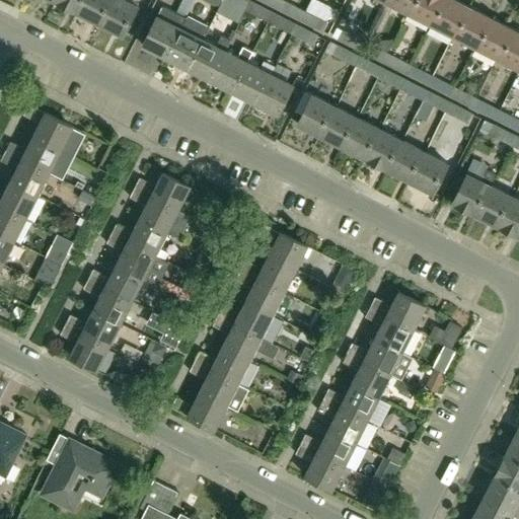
[(77,13),(83,0),(55,0),(55,1),(77,13)]
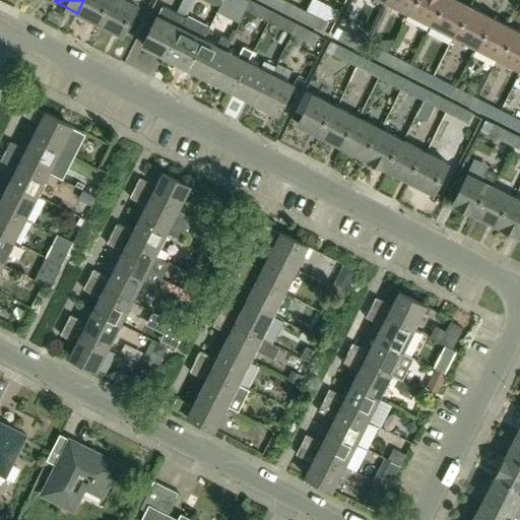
[(101,24),(112,0),(83,0),(77,13),(101,24)]
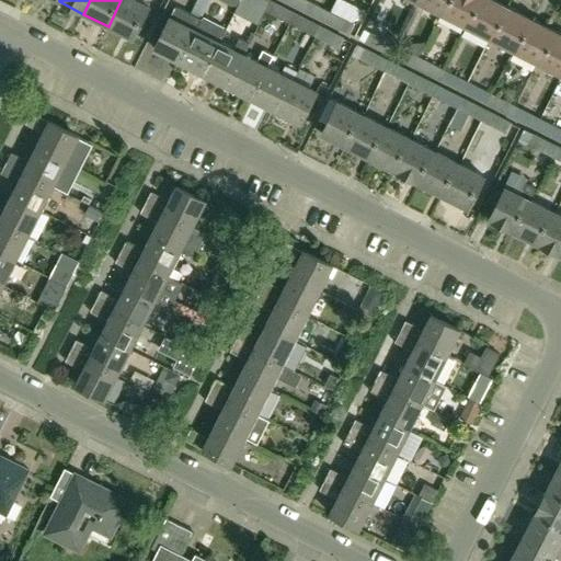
[(133,38),(149,7),(137,0),(121,0),(109,26),(133,38)]
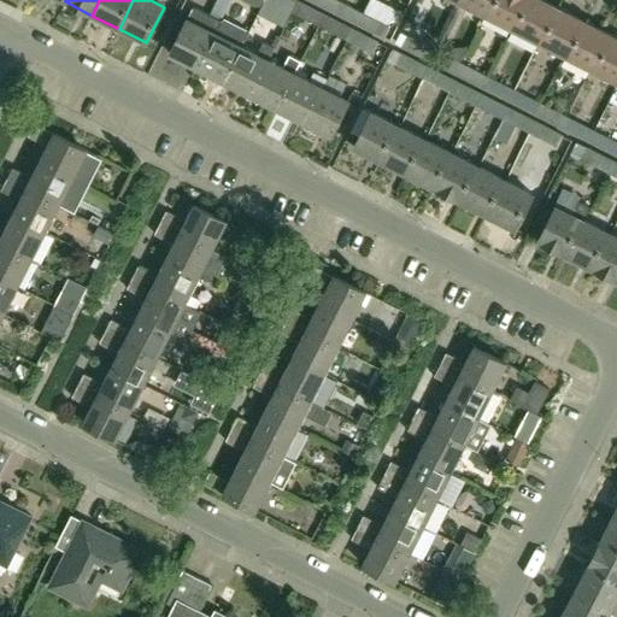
[(268,0),(292,12),(297,1),(294,0),(268,0)]
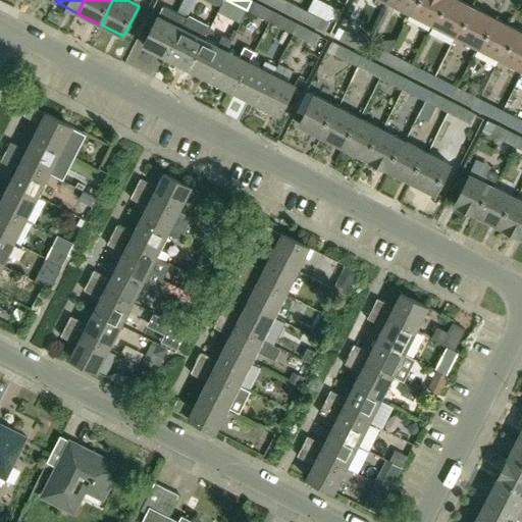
[(262,0),(279,8),(283,0),(262,0)]
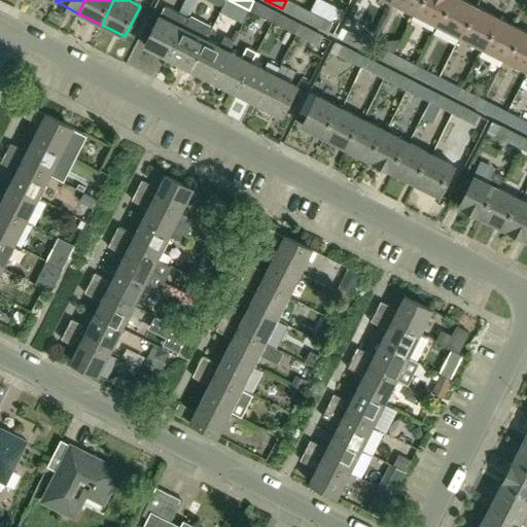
[(286,0),(282,8),(305,21),(310,11),(287,0),(286,0)]
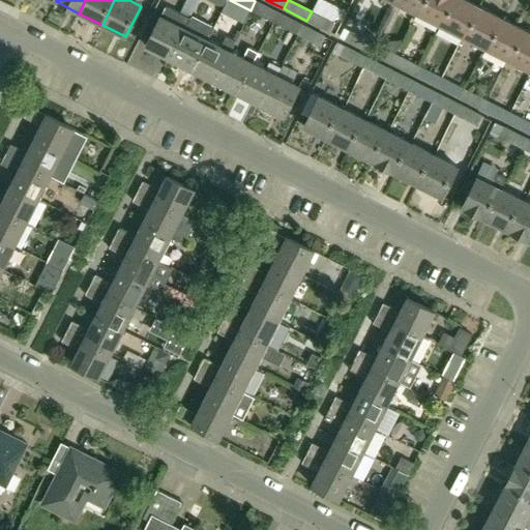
[(416,13),(422,0),(393,0),(392,1),(416,13)]
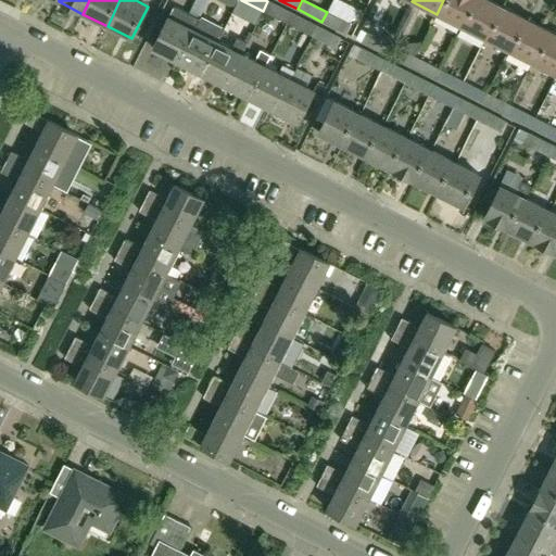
[(460,26),(472,0),(443,0),(437,14),(460,26)]
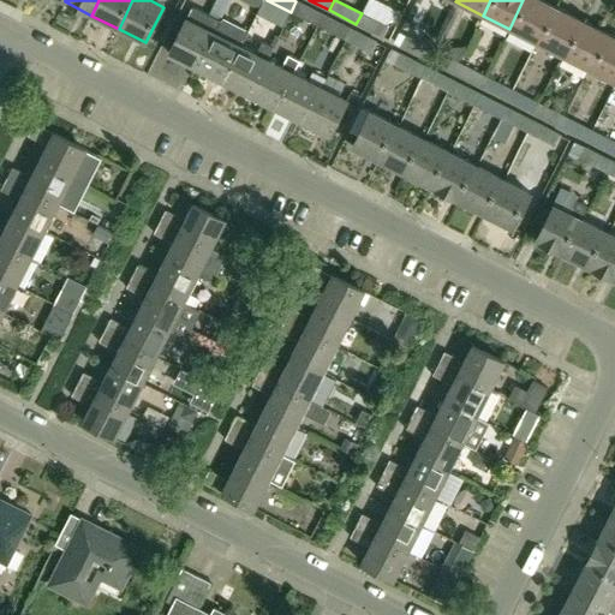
[(536,42),(554,7),(539,0),(523,0),(509,29),(536,42)]
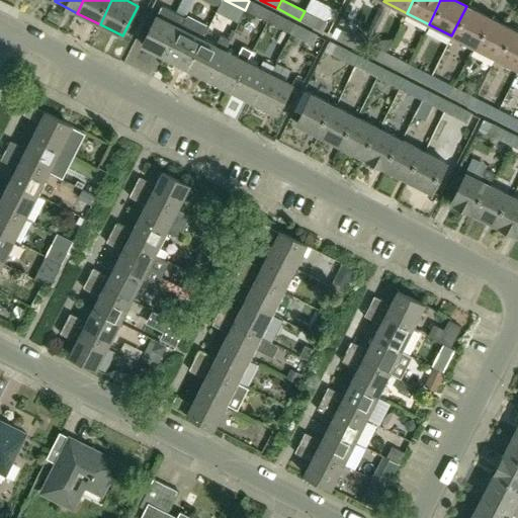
[(267,21),(271,12),(249,1),(245,10),(267,21)]
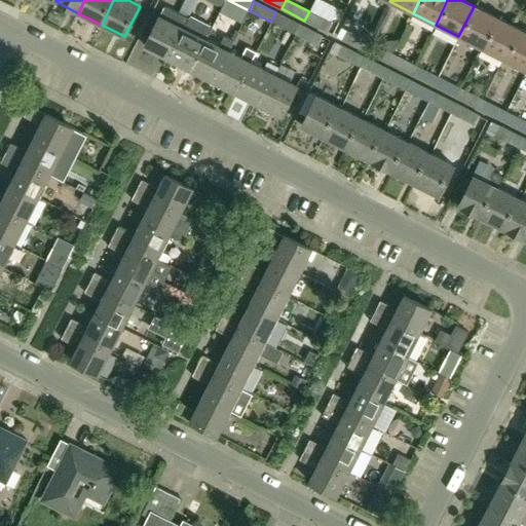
[(166,59),(183,28),(188,17),(164,5),(144,46),(166,59)]
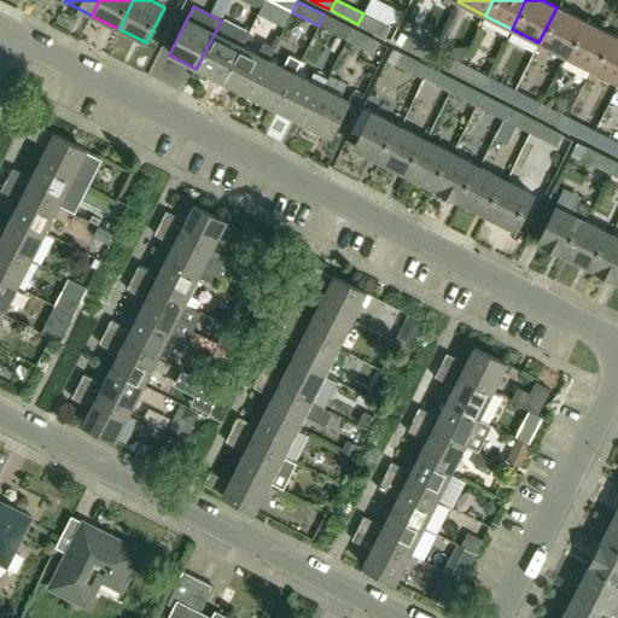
[(565,56),(583,21),(557,7),(538,42),(565,56)]
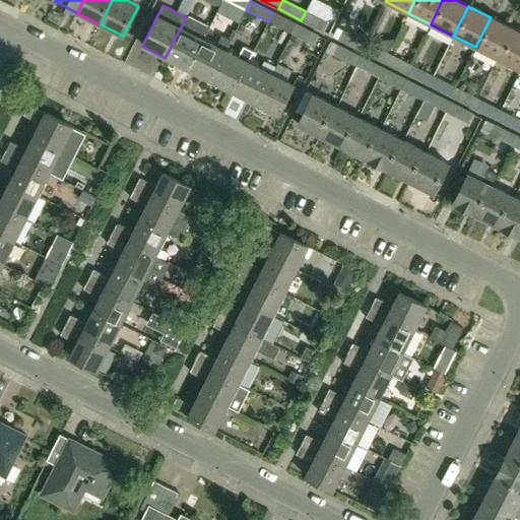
[(329,22),(306,11),(301,20),(324,31),(329,22)]
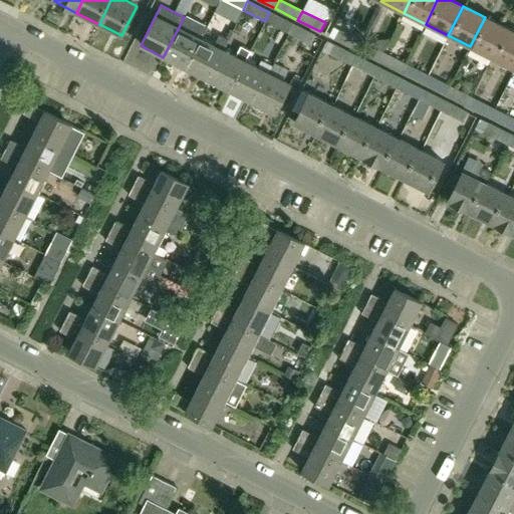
[(287,32),(291,23),(269,12),(265,21),(287,32)]
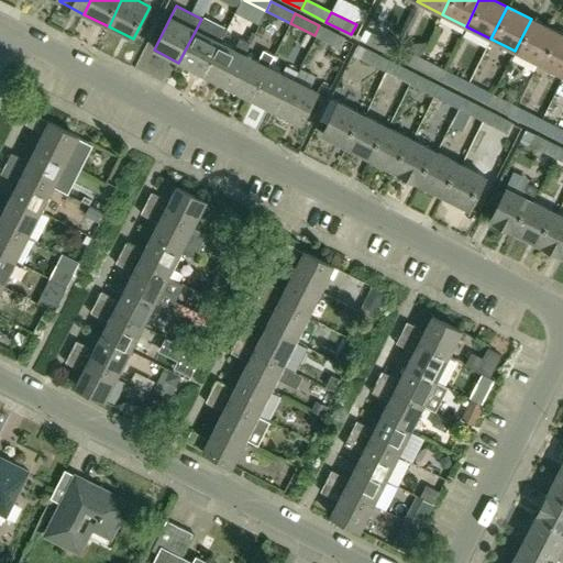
[(203,75),(220,42),(227,29),(202,17),(201,19),(196,30),(178,63),(203,75)]
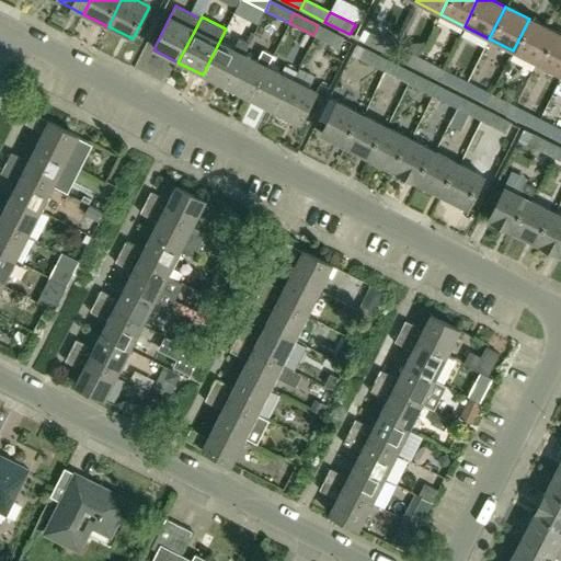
[(537,63),(553,31),(529,19),(513,50),(537,63)]
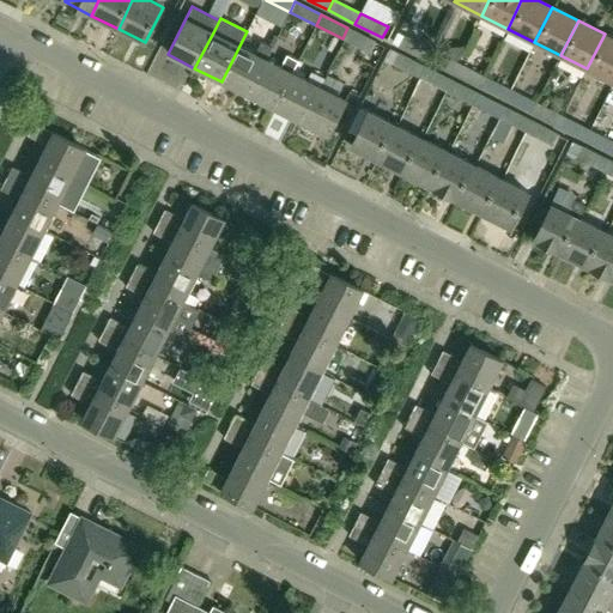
[(347,28),(343,38),(370,53),(376,42),(347,28)]
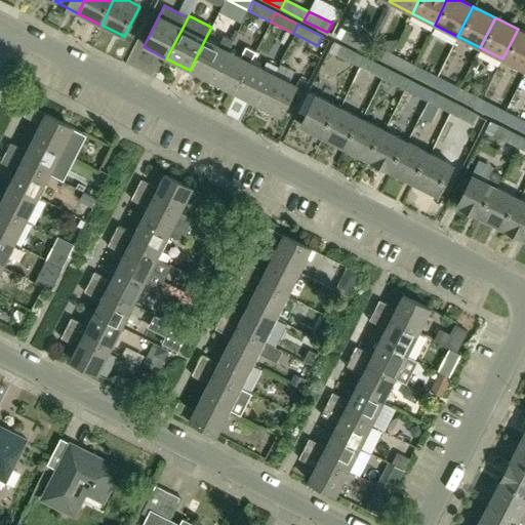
[(524,70),(524,32),(518,29),(502,58),(524,70)]
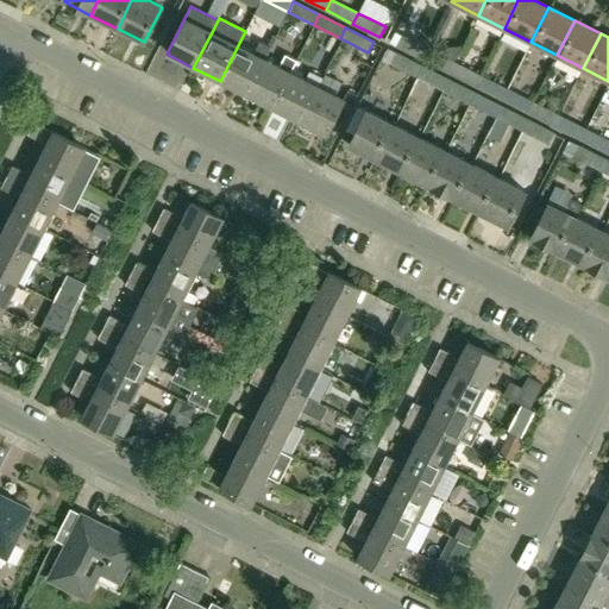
[(424,60),(428,49),(401,35),(396,45),(424,60)]
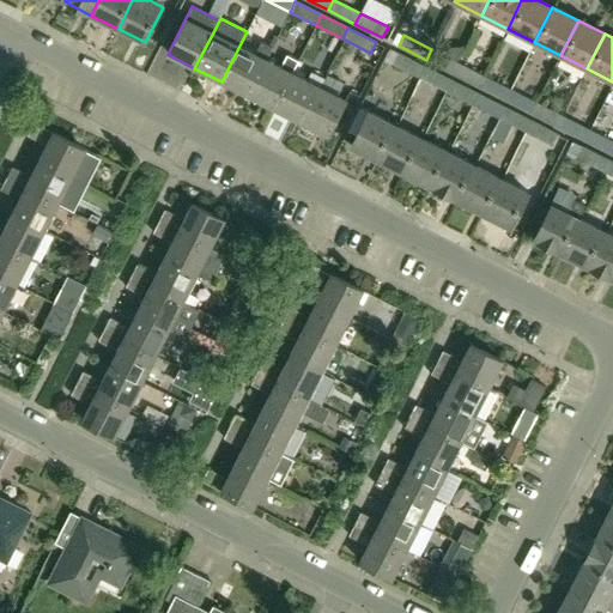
[(248,95),(266,59),(272,47),(261,41),(254,54),(240,46),(222,82),(248,95)]
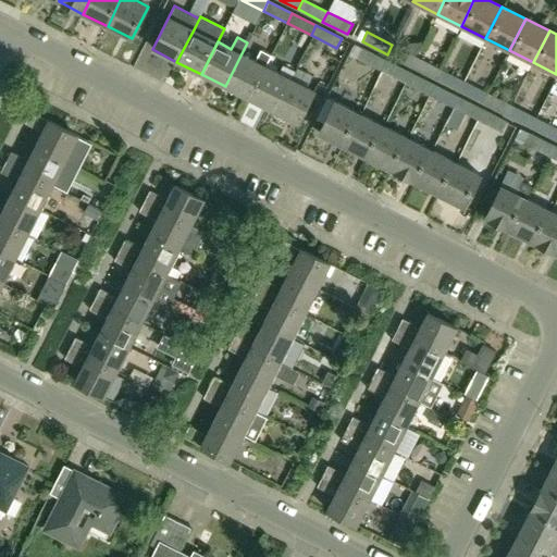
[(387,54),(411,66),(416,57),(392,45),(387,54)]
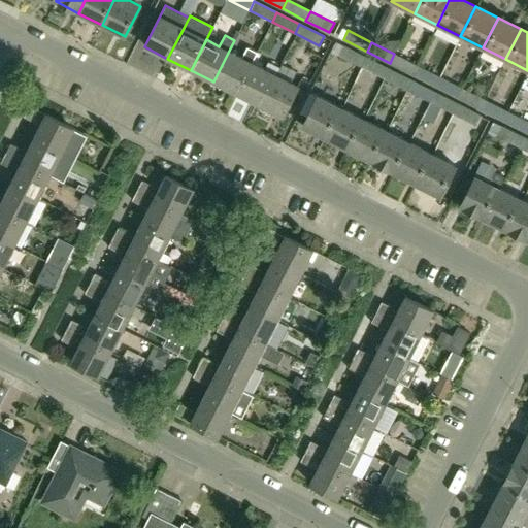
[(236,93),(252,63),(257,52),(246,46),(241,57),(229,51),(213,81),(236,93)]
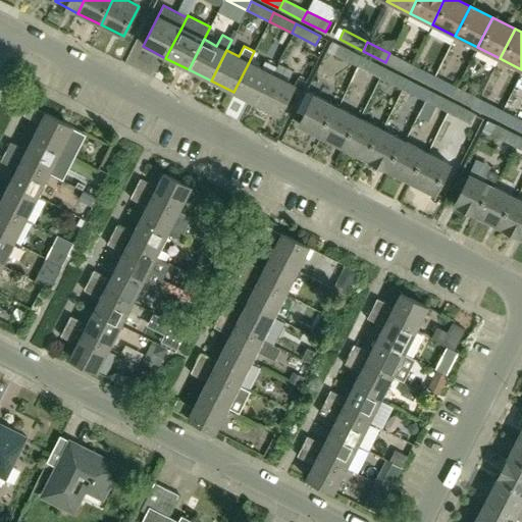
[(358,66),(362,57),(340,46),(334,54),(358,66)]
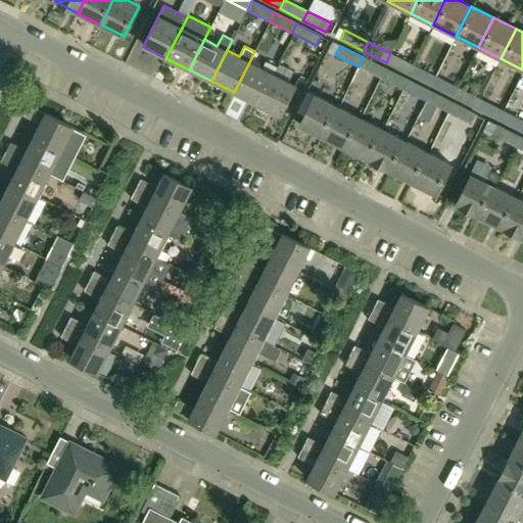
[(386,62),(409,74),(413,64),(390,53),(386,62)]
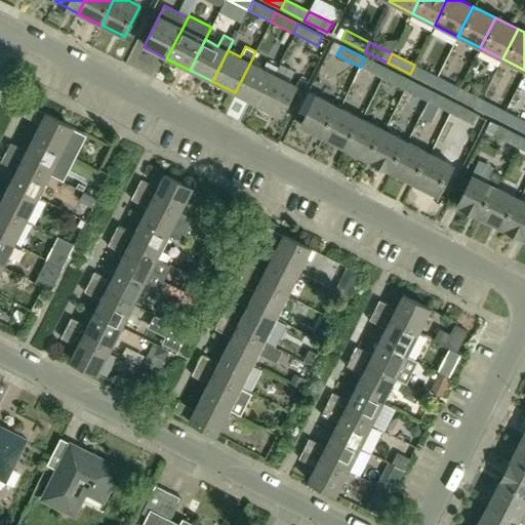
[(360,67),(382,78),(388,69),(364,57),(360,67)]
